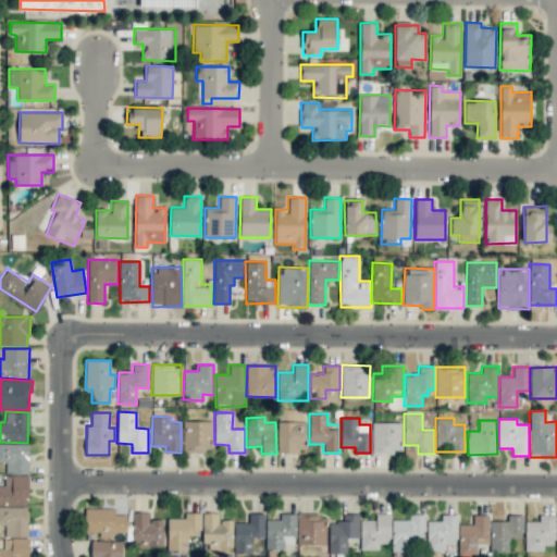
[(211,421),(183,421),(183,452),(211,452),(211,421)]
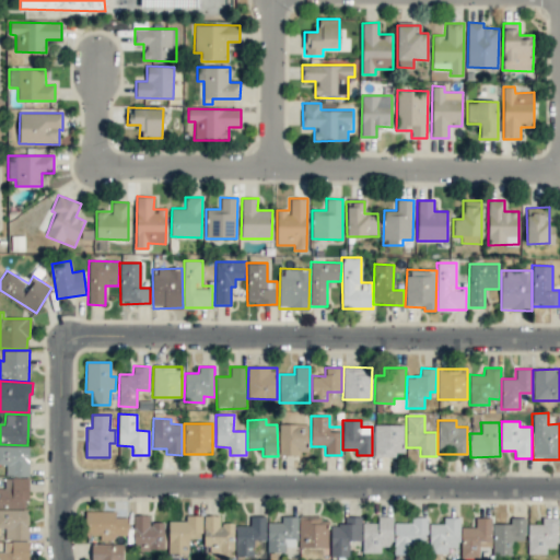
[(307,454),(306,423),(278,424),(279,454),(307,454)]
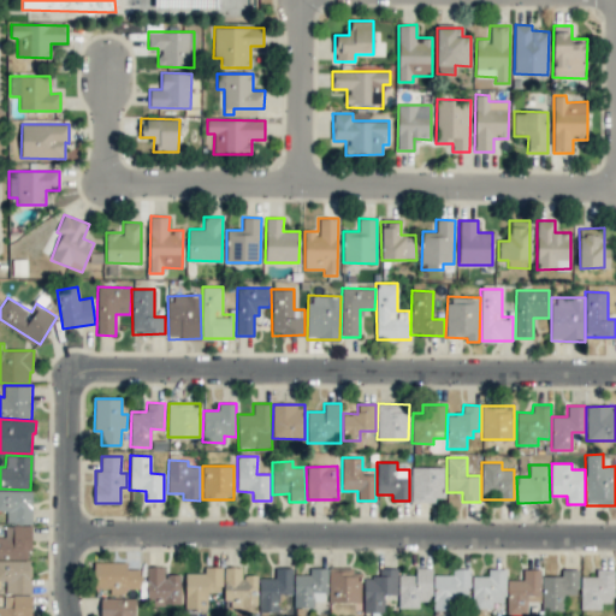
[(444,467),(410,468),(412,501),(444,501),(444,467)]
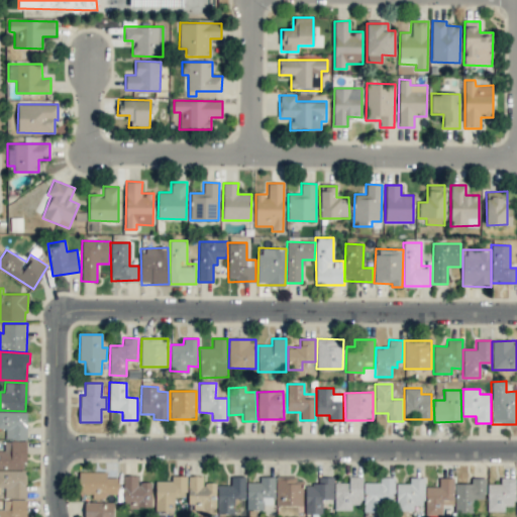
[(26,412),(0,411),(0,428),(5,429),(5,439),(26,439),(26,412)]
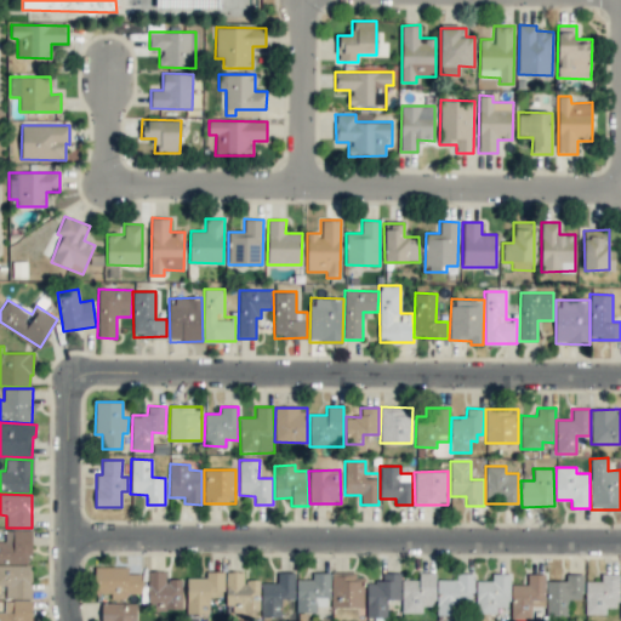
[(0,563),(32,563),(30,530),(4,530),(5,541),(0,540),(0,563)]
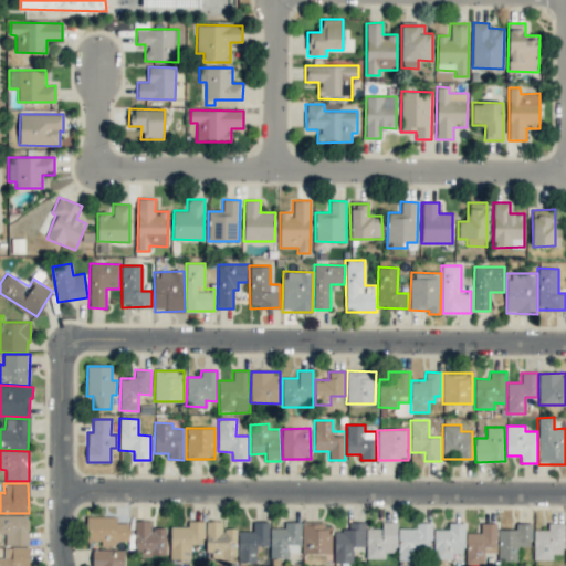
[(0,533),(6,534),(6,546),(29,545),(28,515),(0,515),(0,533)]
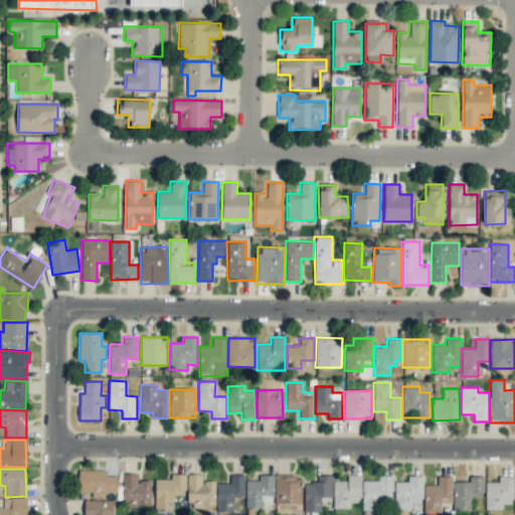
[(106,470),(78,470),(78,492),(92,492),(92,497),(105,497),(105,492),(117,492),(117,476),(106,476),(106,470)]
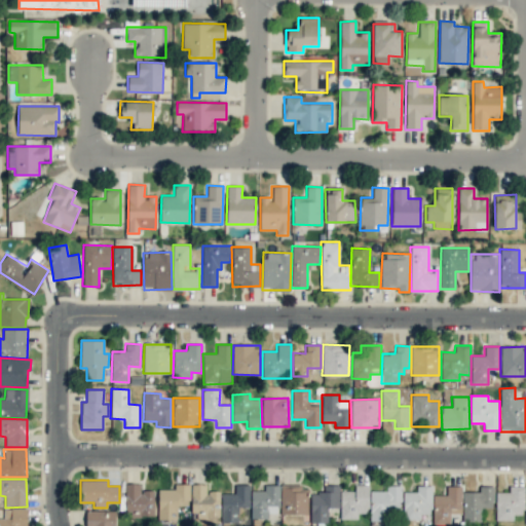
[(154,515),(154,490),(141,491),(140,484),(124,484),(125,516),(154,515)]
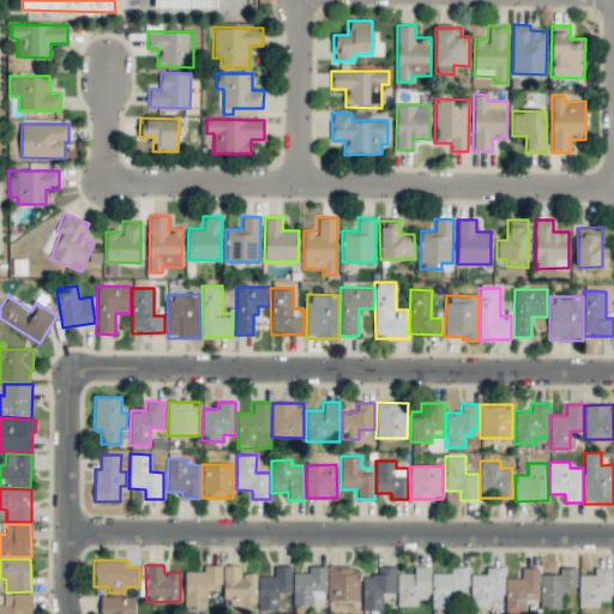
[(185,571),(185,607),(208,607),(206,591),(222,590),(221,565),(203,565),(204,571),(185,571)]
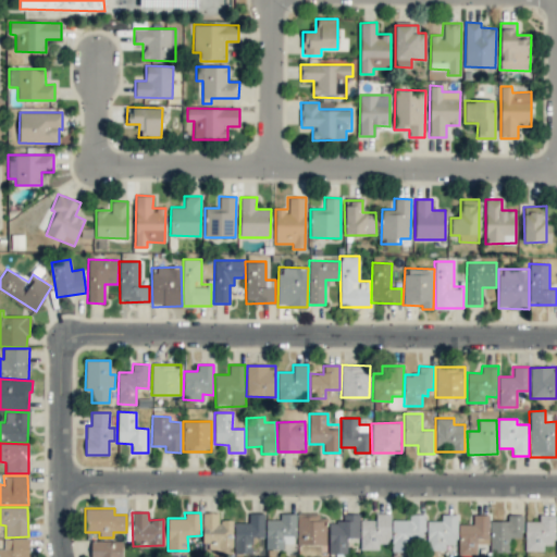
[(219,512),(203,512),(202,554),(232,554),(233,520),(218,520),(219,512)]
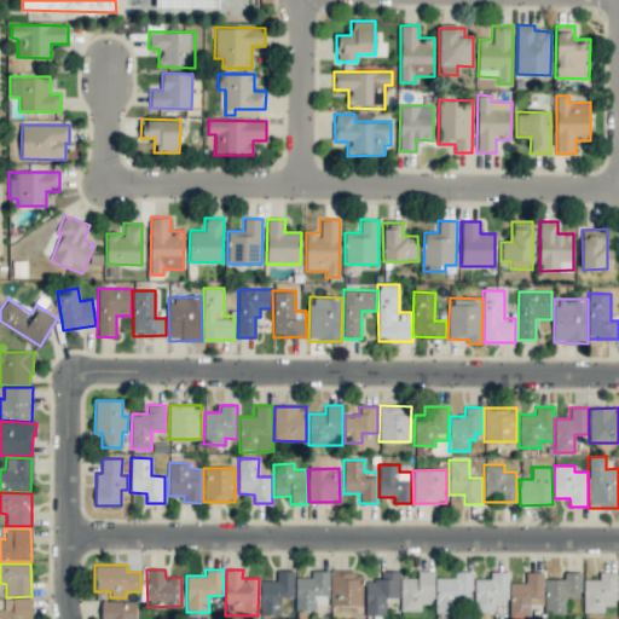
[(294,571),(276,571),(276,580),(261,580),(260,615),(281,615),(281,597),(293,597),(294,571)]
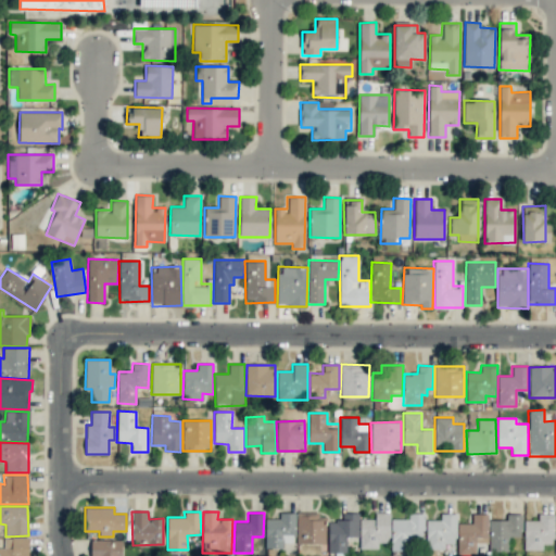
[(265,547),(283,547),(283,543),(295,543),(294,513),(279,513),(279,518),(265,518),(265,547)]
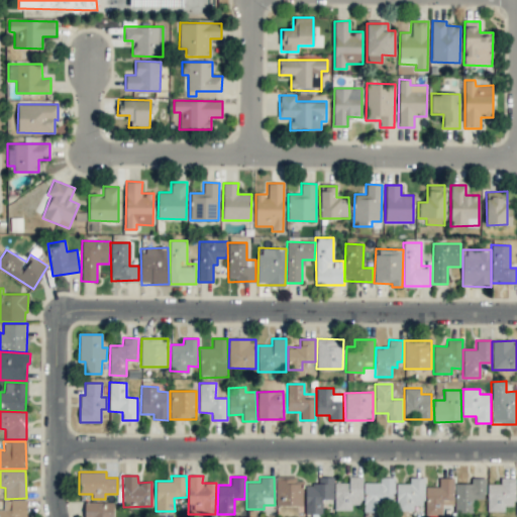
[(276,477),(276,505),(302,506),(302,478),(276,477)]
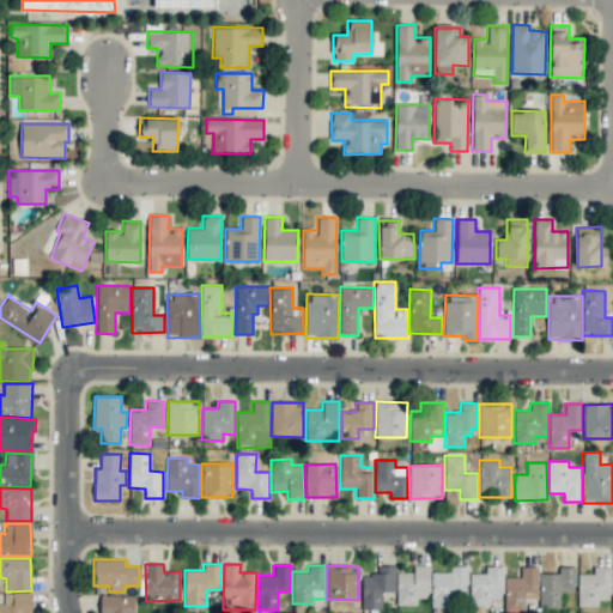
[(362,574),(362,610),(381,610),(382,592),(395,592),(395,565),(377,565),(377,575),(362,574)]
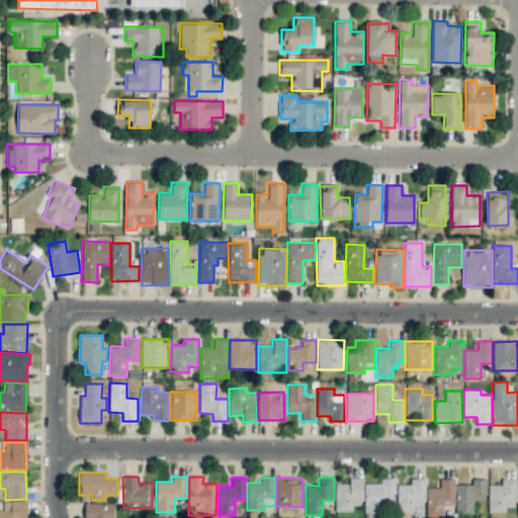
[(335,511),(352,511),(352,506),(363,505),(362,478),(349,478),(349,484),(335,484),(335,511)]
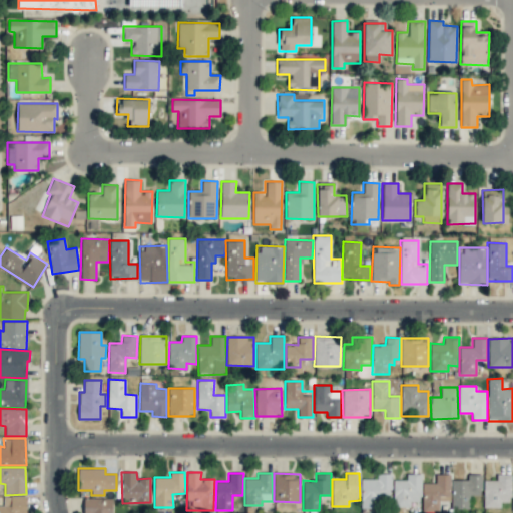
[(361,479),(360,508),(381,508),(381,495),(390,495),(391,474),(377,473),(377,479),(361,479)]
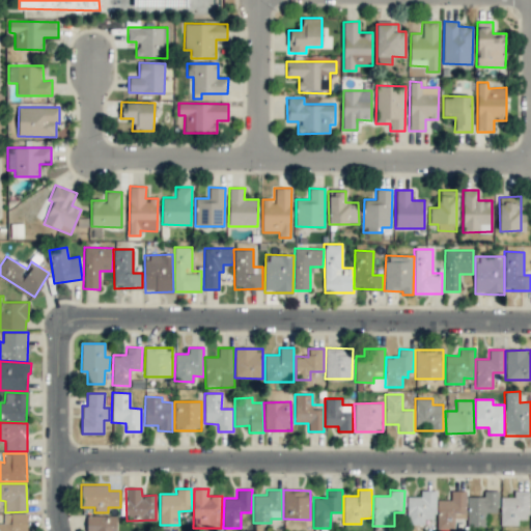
[(407,497),(407,525),(424,525),(424,520),(436,519),(436,491),(420,491),(420,496),(407,497)]
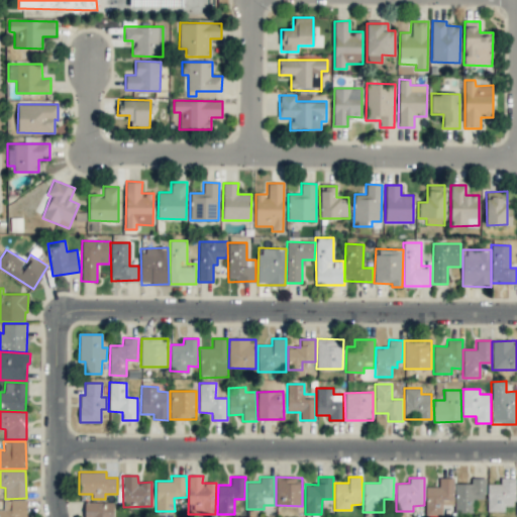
[(425,513),(442,513),(442,505),(453,505),(453,478),(439,478),(438,487),(425,486),(425,513)]
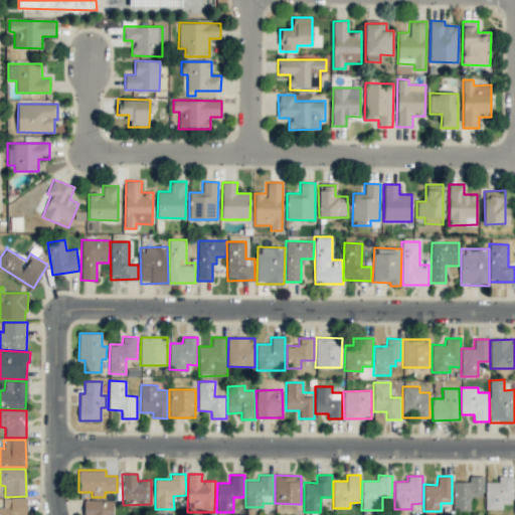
[(483,477),(470,476),(469,482),(453,482),(453,511),(470,511),(470,497),(483,498),(483,477)]
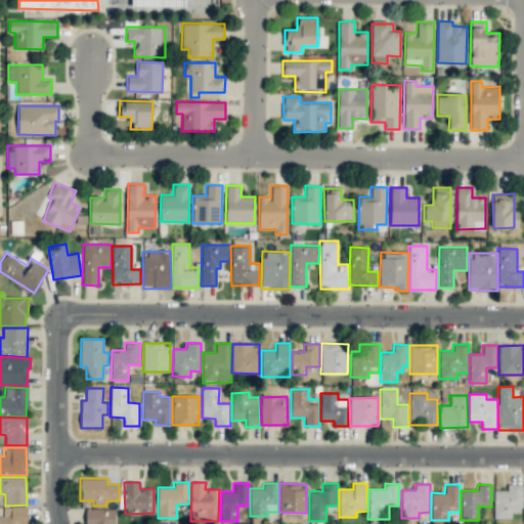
[(522,484),(507,484),(507,490),(493,490),(493,519),(511,519),(511,513),(522,513),(522,484)]
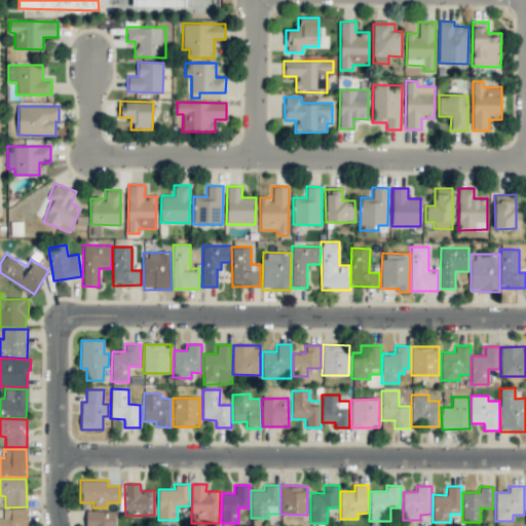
[(0,525),(27,525),(27,509),(2,509),(2,518),(0,518),(0,525)]
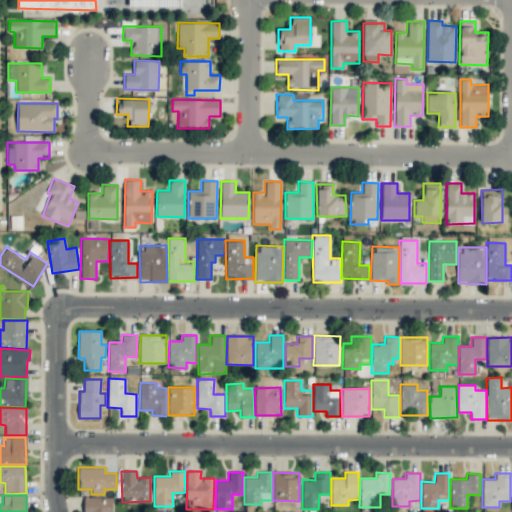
[(112,511),(112,497),(85,497),(84,511),(112,511)]
